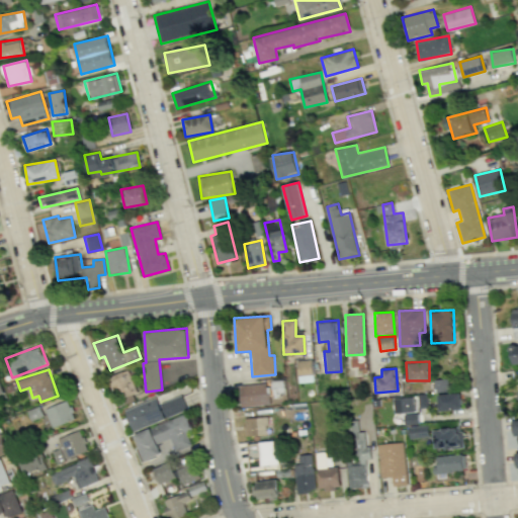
[(120,405),(139,398),(128,369),(110,376),(120,405)]
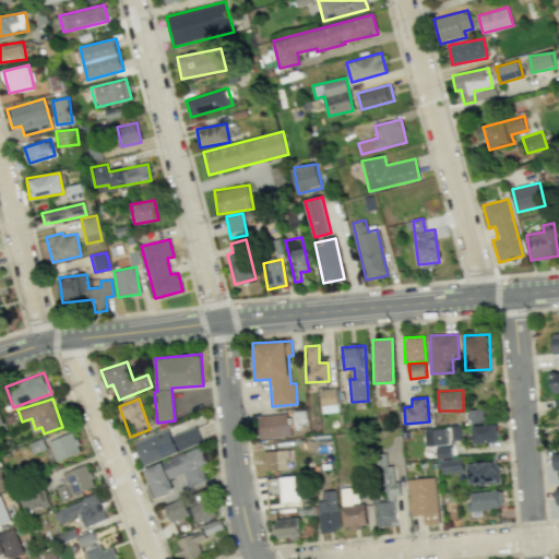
[(484,409),(468,409),(470,423),(484,423),(484,409)]
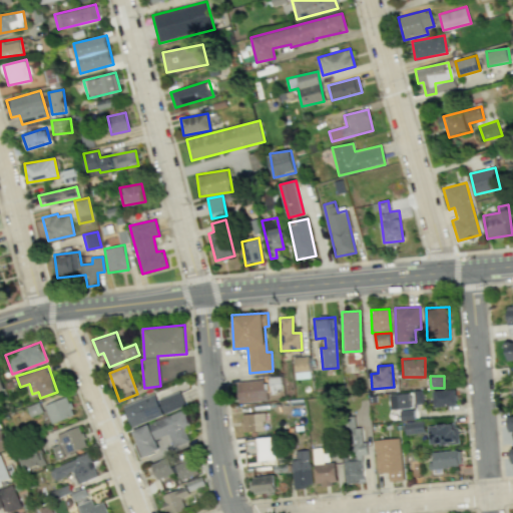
[(266,380),(237,381),(238,402),(266,401),(266,380)]
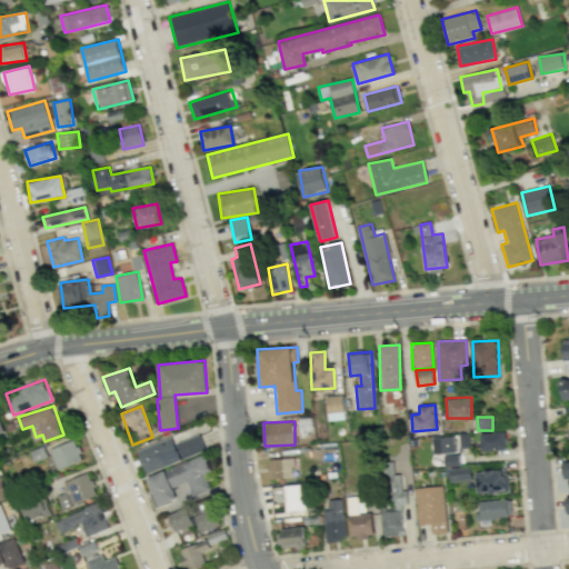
[(481,432),(482,450),(507,450),(506,432),(481,432)]
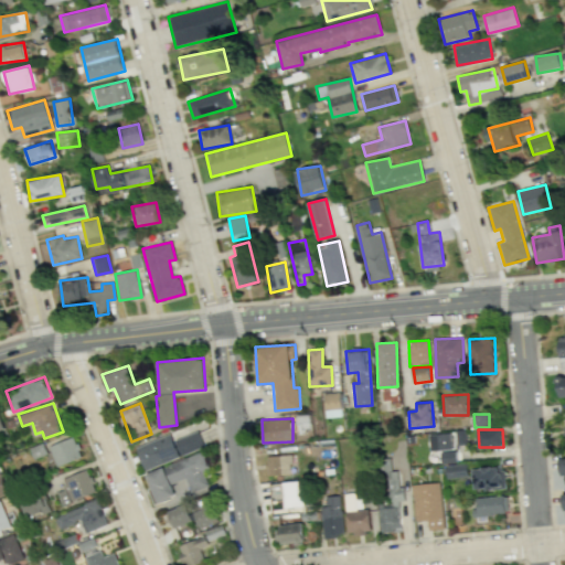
[(172,439),(171,435),(136,446),(142,468),(204,449),(199,432),(172,439)]
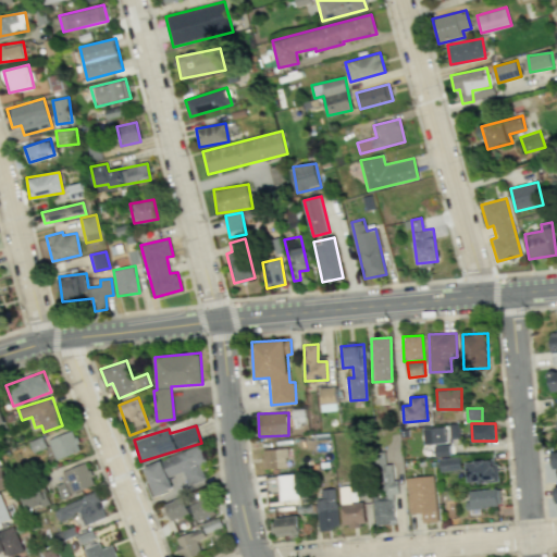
[(435,456),(447,456),(446,426),(422,428),(423,444),(435,444),(435,456)]
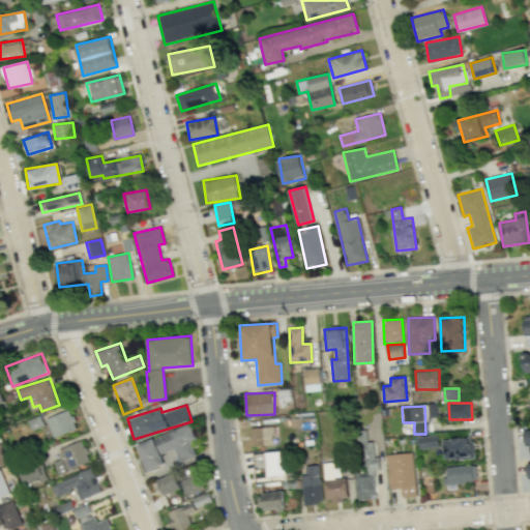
[(54,438),(78,428),(69,409),(46,419),(54,438)]
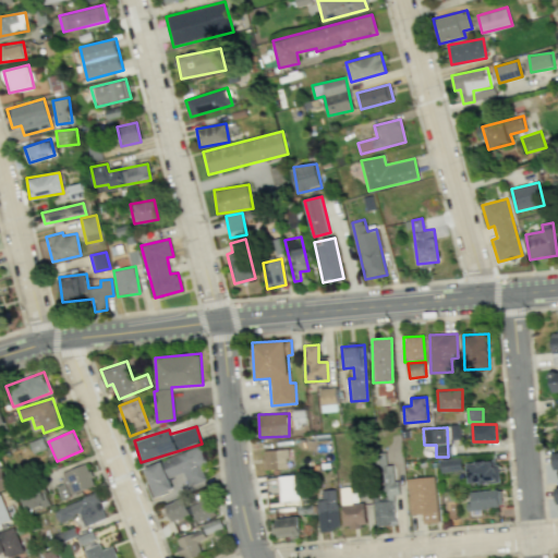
[(144,466),(154,497),(173,490),(169,477),(183,472),(187,487),(206,481),(201,464),(206,462),(201,447),(144,466)]
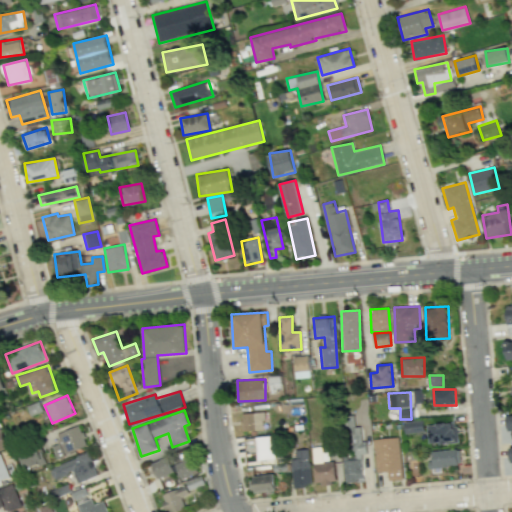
[(242,413),(243,431),(265,430),(264,412),(242,413)]
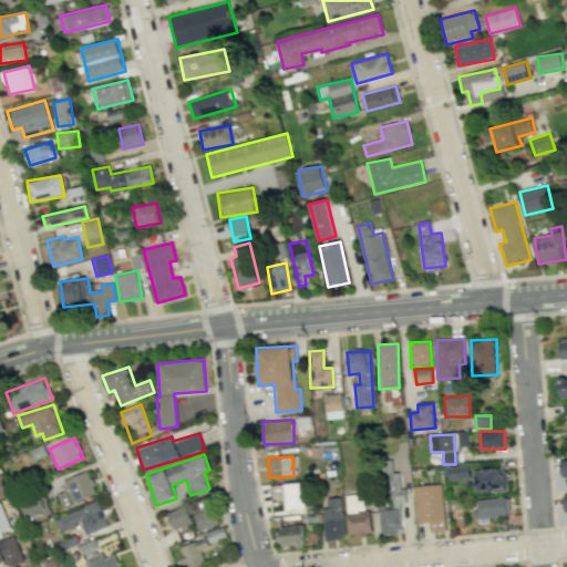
[(449,480),(470,478),(470,465),(449,466),(449,480)]
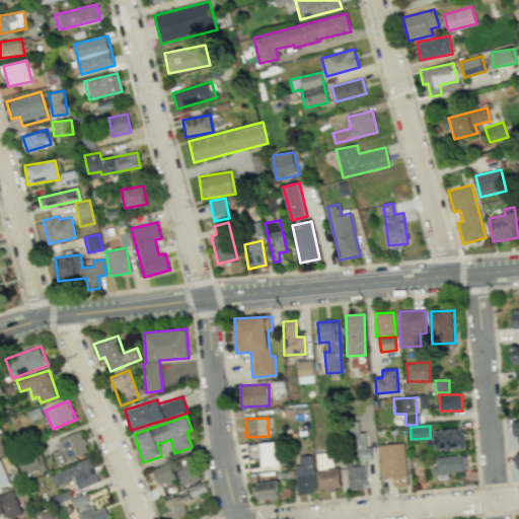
[(463,449),(462,429),(435,430),(436,450),(463,449)]
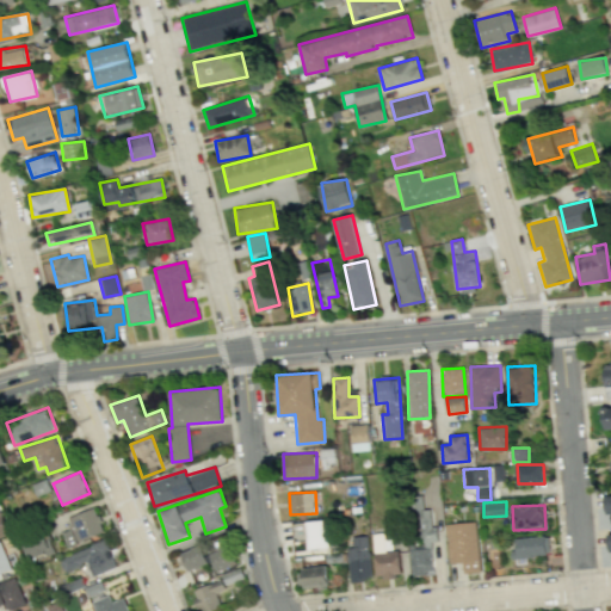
[(62,532),(67,545),(104,535),(96,508),(67,517),(72,530),(62,532)]
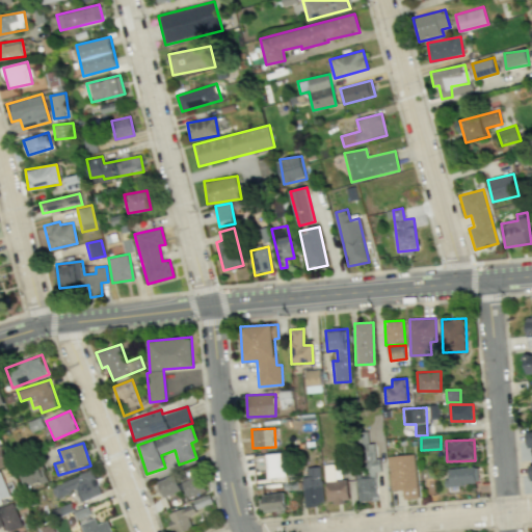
[(0,468),(8,466),(3,447),(0,448),(0,468)]
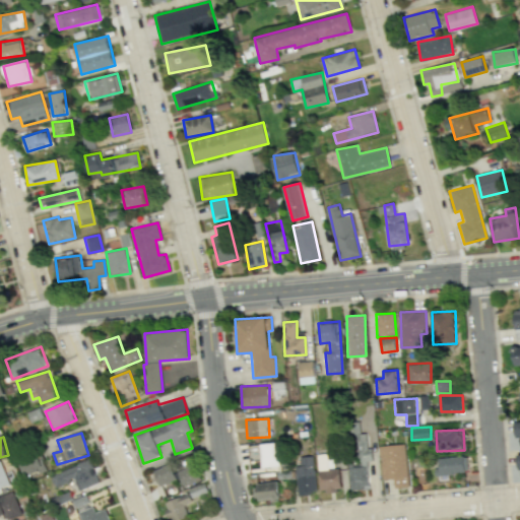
[(280,466),(280,443),(249,444),(249,459),(263,458),(263,467),(280,466)]
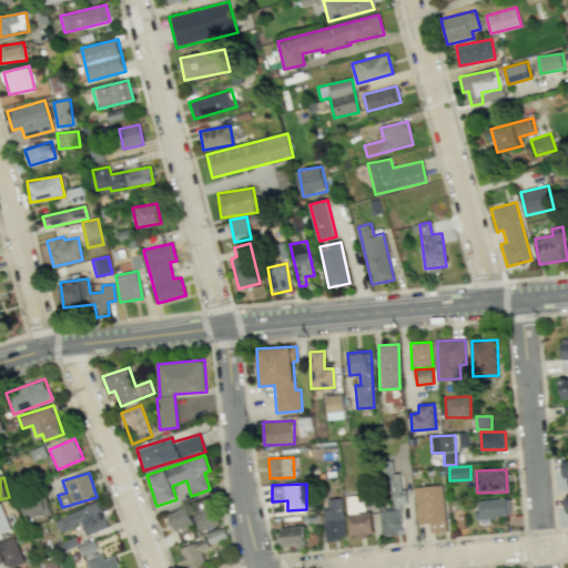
[(446,531),(444,485),(414,486),(416,524),(430,524),(430,533),(446,531)]
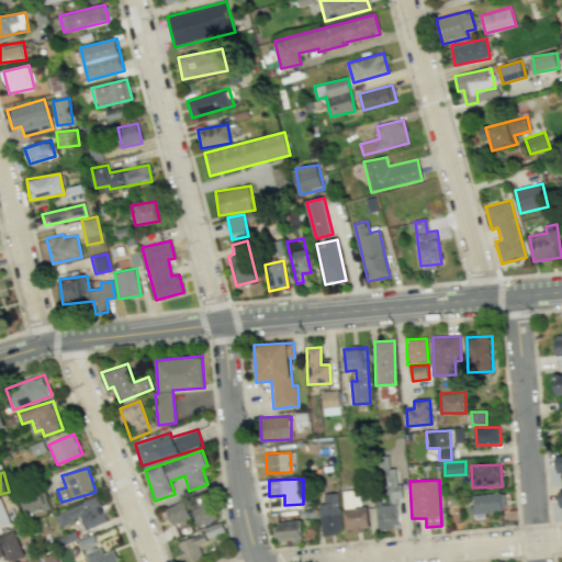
[(32,516),(51,507),(44,492),(24,499),(32,516)]
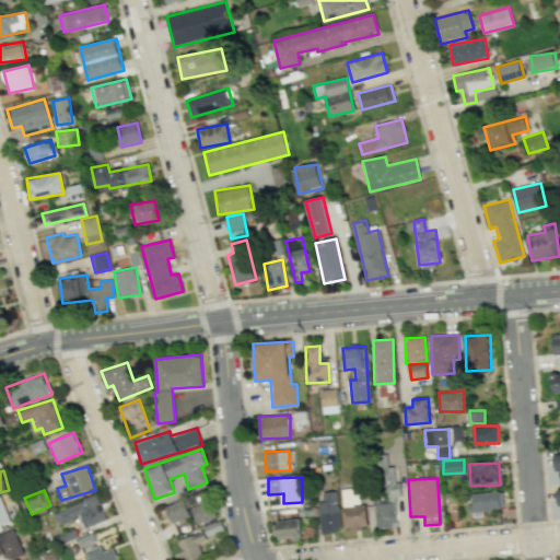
[(471,512),(503,509),(502,490),(469,493),(471,512)]
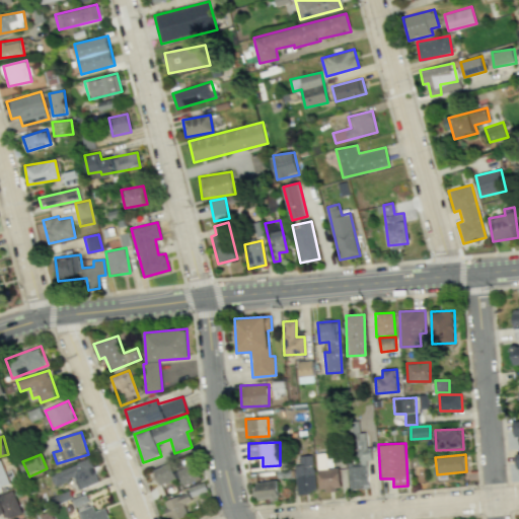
[(299,456),(299,464),(295,464),(296,494),(315,493),(313,455),(299,456)]
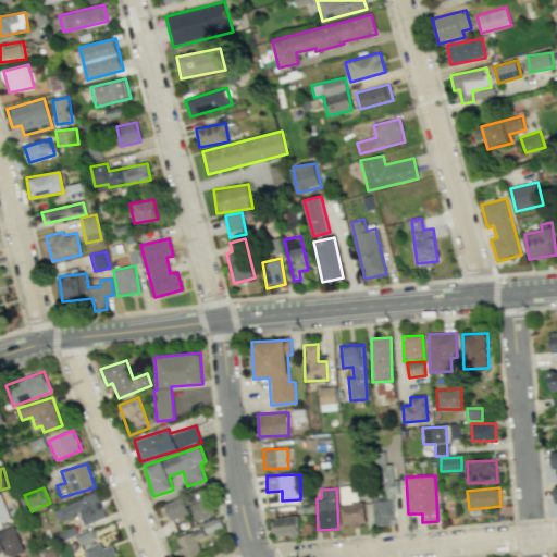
[(364,525),(363,500),(358,502),(357,489),(341,489),(342,525),(364,525)]
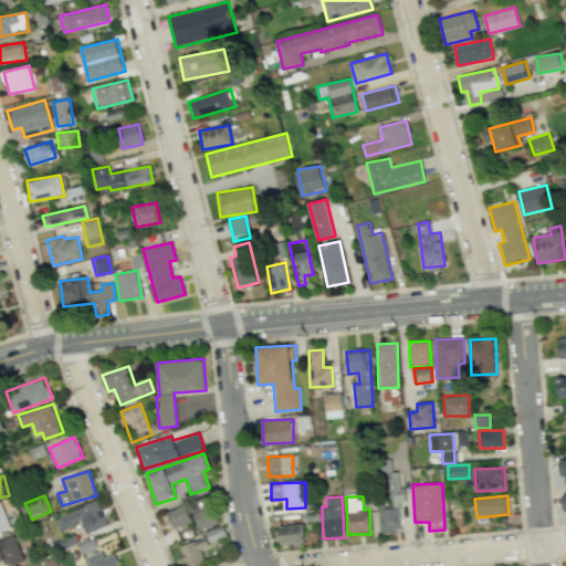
[(85,533),(107,524),(97,500),(54,517),(59,531),(81,522),(85,533)]
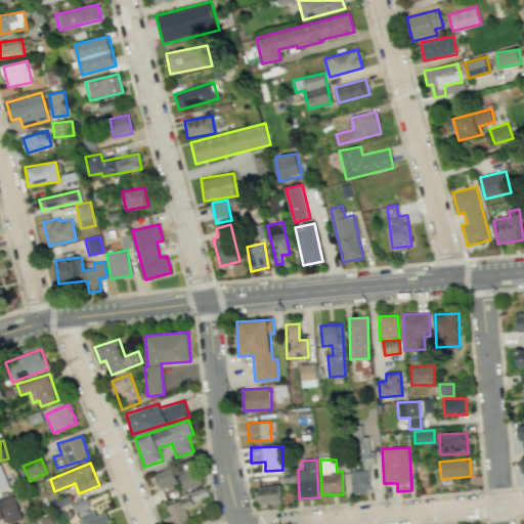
[(0,465),(0,491),(10,488),(1,465),(0,465)]
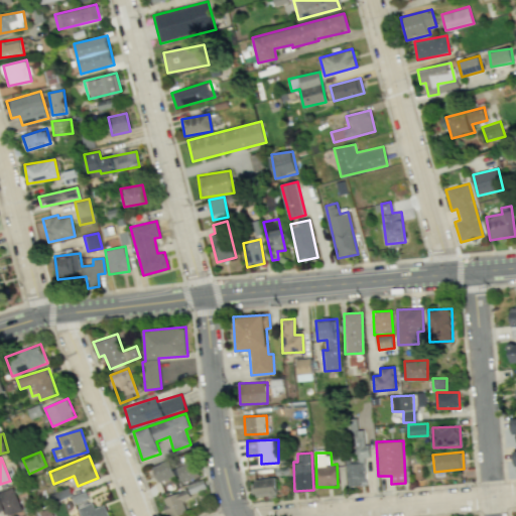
[(178,475),(181,483),(200,476),(194,461),(172,469),(168,461),(151,467),(157,482),(178,475)]
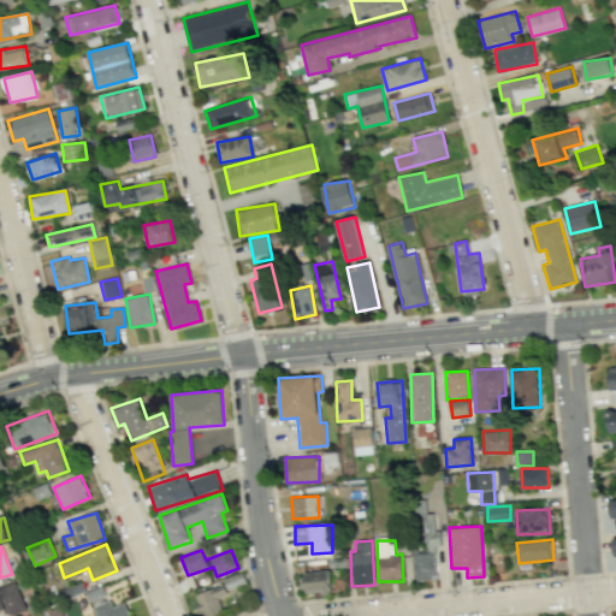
[(413,554),(415,580),(436,579),(434,552),(413,554)]
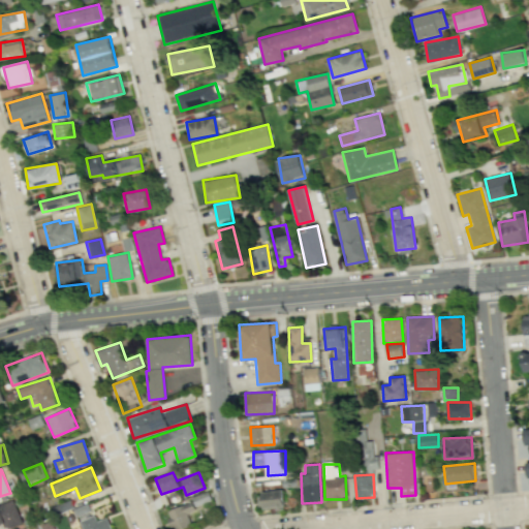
[(259,508),(283,507),(282,490),(258,491),(259,508)]
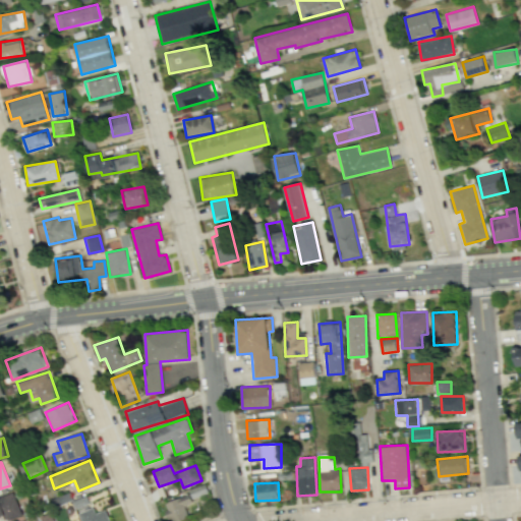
[(208,493),(205,485),(198,488),(198,489),(163,502),(169,520),(178,520),(188,518),(184,507),(193,504),(191,498),(208,493)]
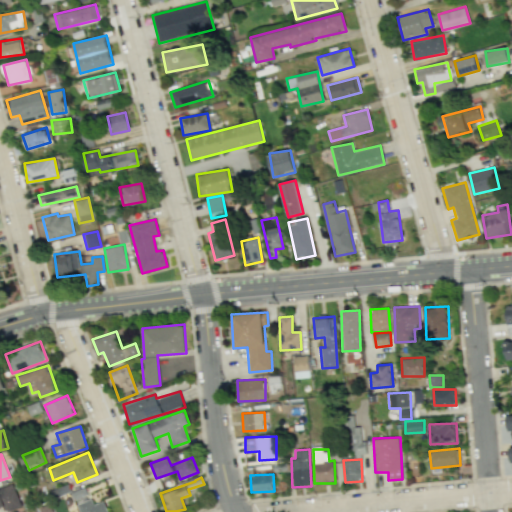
[(0,489),(0,509),(5,507),(6,511),(7,511),(22,506),(14,484),(0,489)]
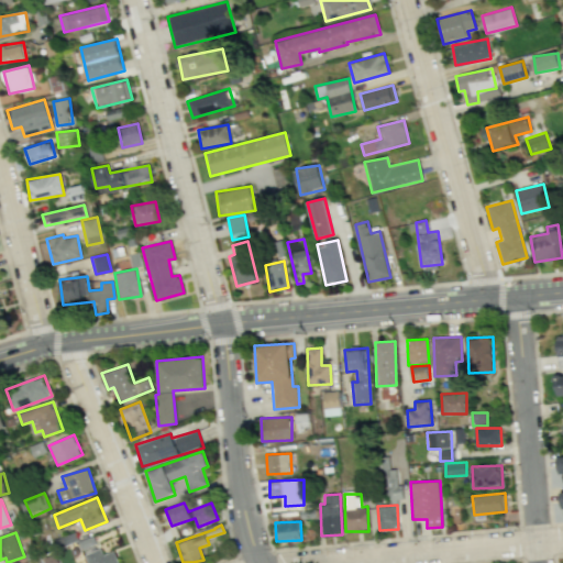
[(98,548),(92,536),(78,542),(84,553),(98,548)]
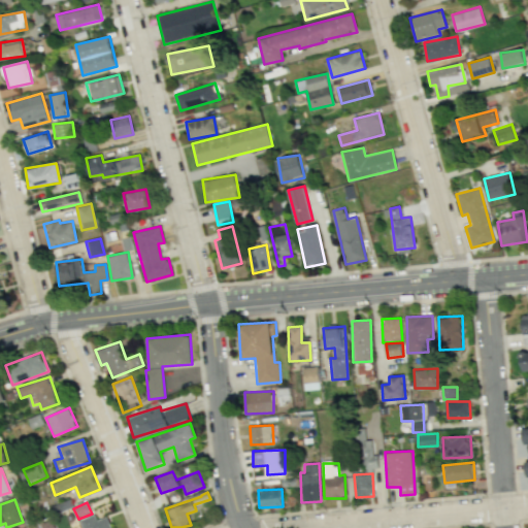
[(83,527),(110,527),(106,516),(97,520),(94,515),(79,520),(83,527)]
